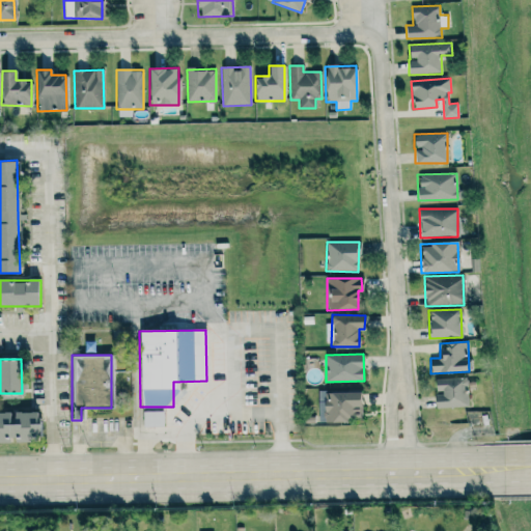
[(436,393),(435,393),(435,408),(468,407),(467,378),(435,379),(436,393)]
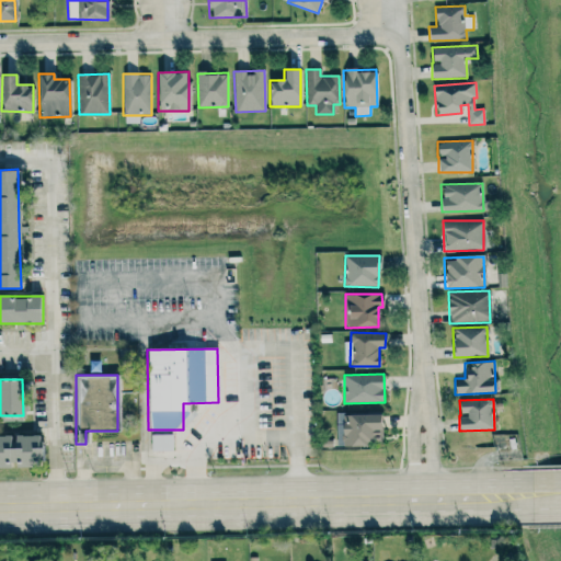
[(380,414),(342,415),(342,446),(380,445),(380,414)]
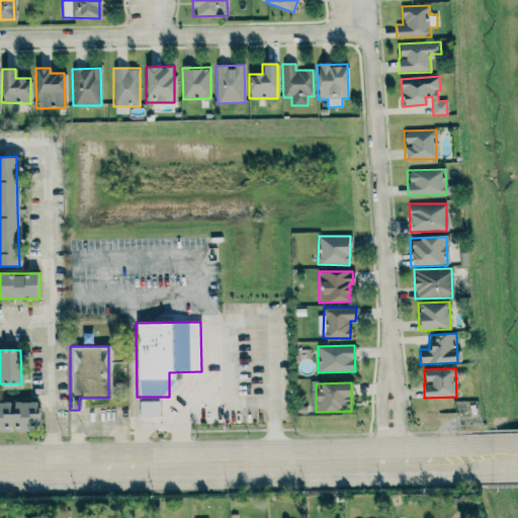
[(0,402),(0,430),(34,431),(34,403),(0,402)]
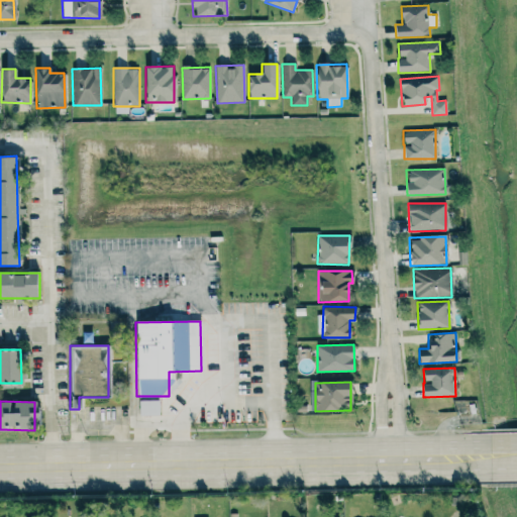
[(138,401),(138,416),(159,416),(159,401),(138,401)]
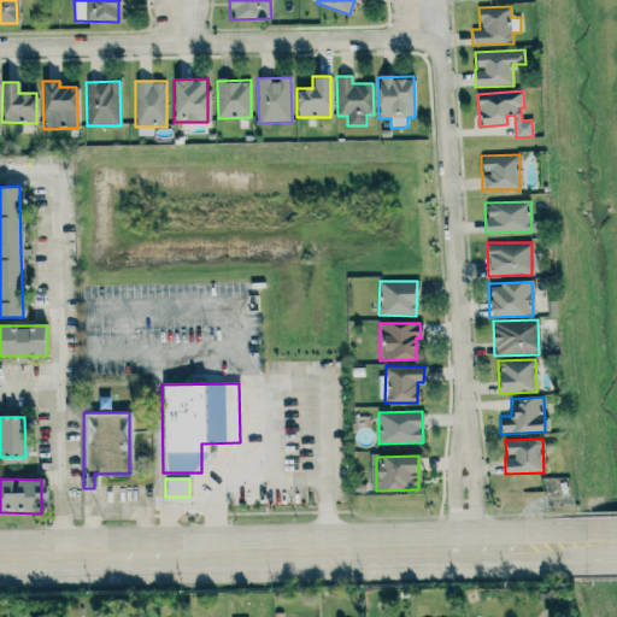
All buildings are outlined.
